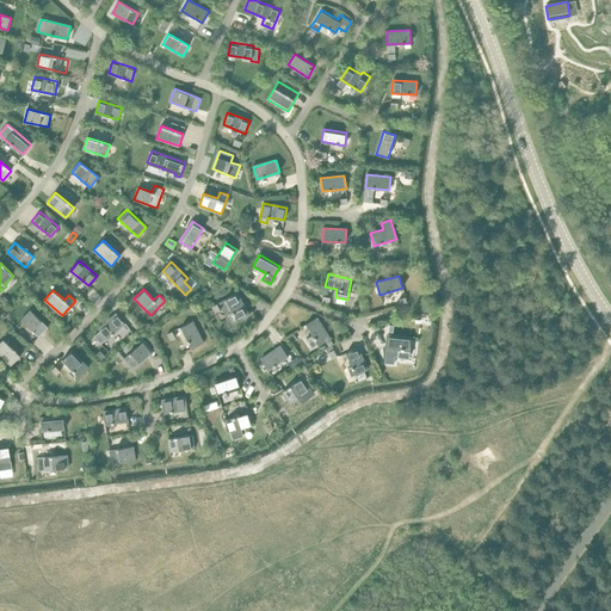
[(228,314),(233,322),(248,314),(236,292),(226,300),(233,312),(228,314)]
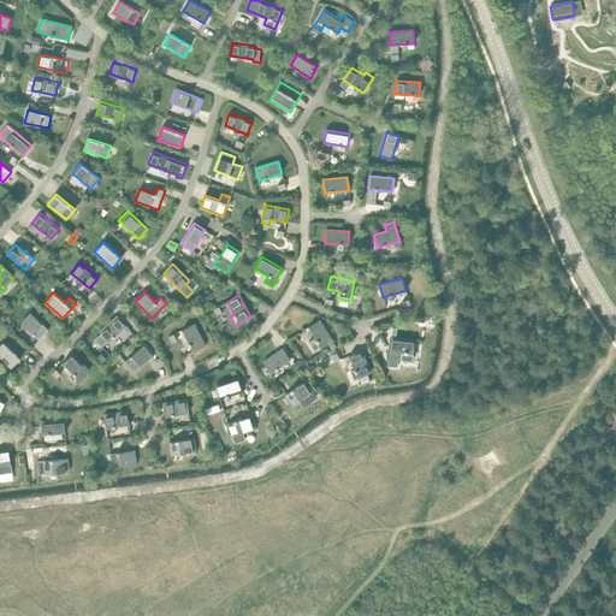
[(30,313),(22,323),(39,339),(48,330),(30,313)]
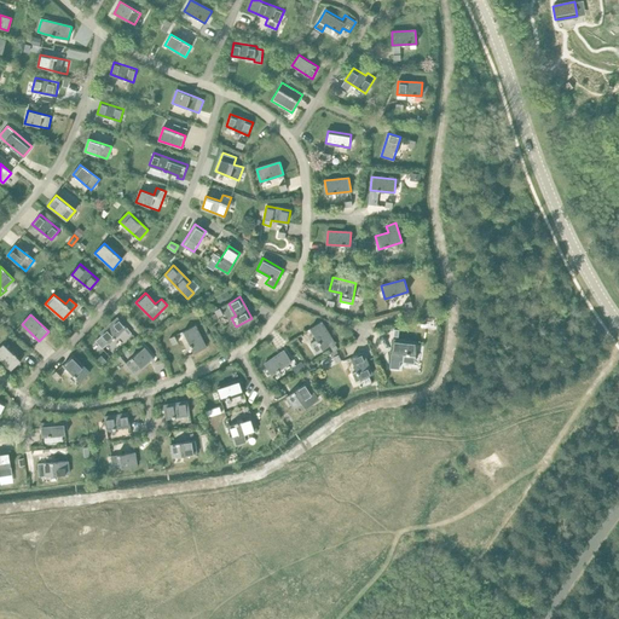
[(102,335),(97,339),(104,347),(123,329),(126,328),(117,317),(99,333),(102,335)]
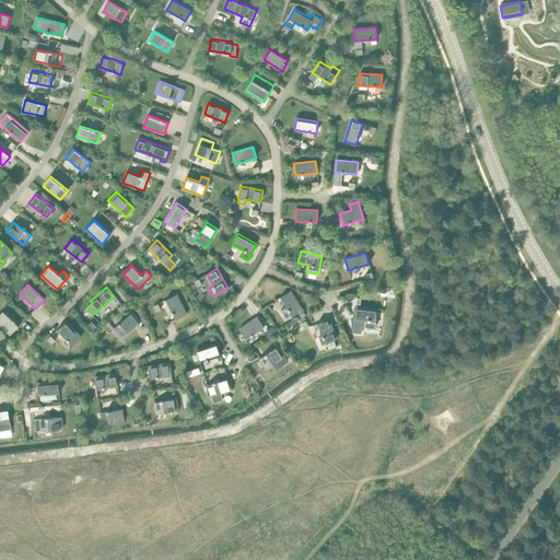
[(287,306),(280,311),(286,319),(299,312),(301,310),(302,310),(291,291),(280,298),(287,306)]
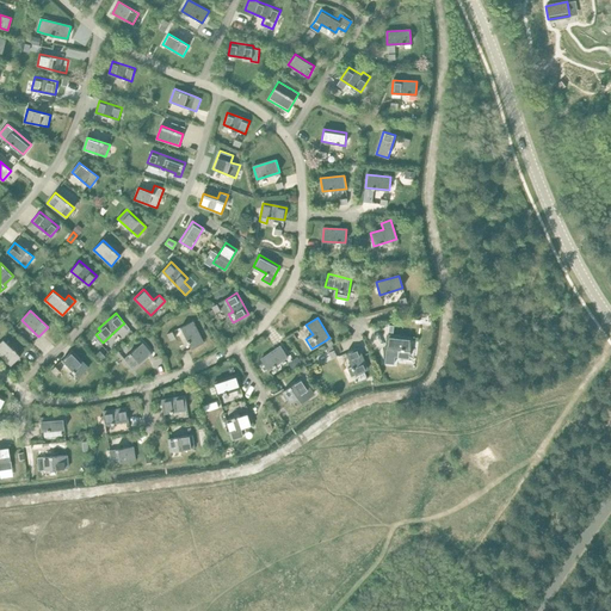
[(192,321),(180,327),(191,349),(203,343),(192,321)]
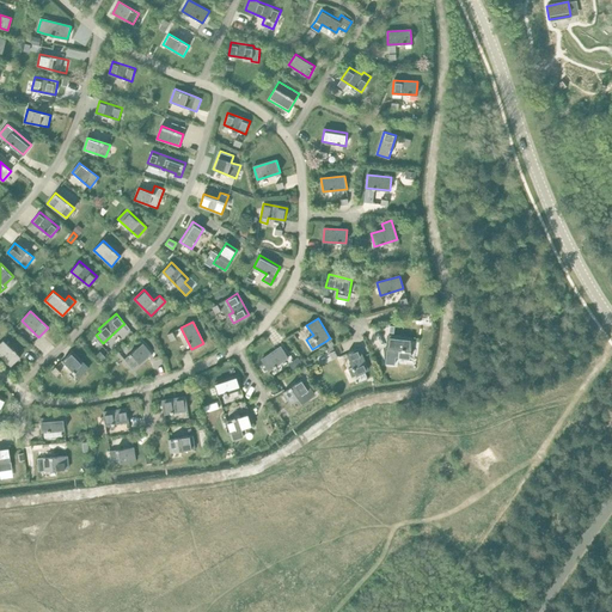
[(389,335),(385,363),(395,365),(395,356),(409,359),(410,350),(412,338),(389,335)]
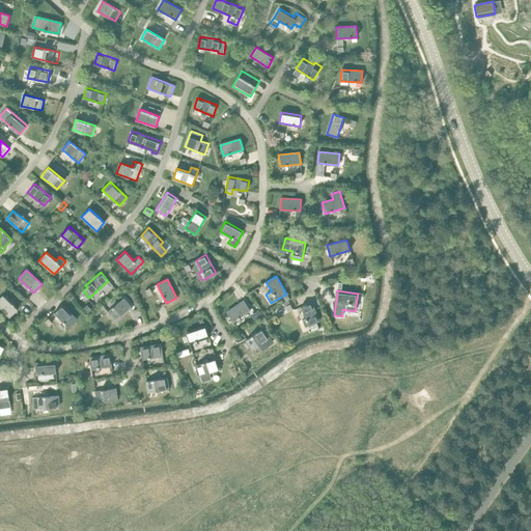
[(2,295),(0,297),(0,307),(9,317),(18,309),(2,295)]
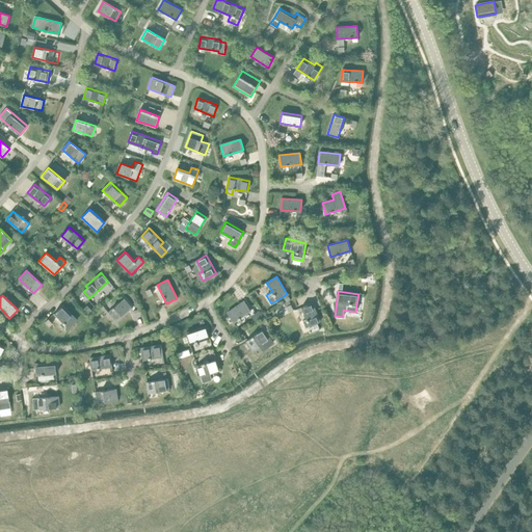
[(124,298),(108,312),(115,321),(131,308),(124,298)]
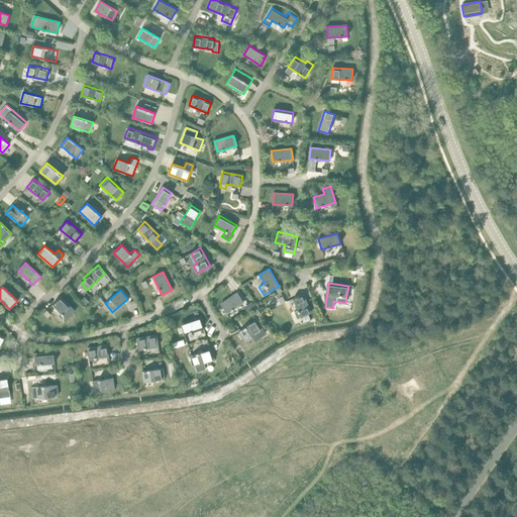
[(237,293),(220,304),(227,313),(243,302),(237,293)]
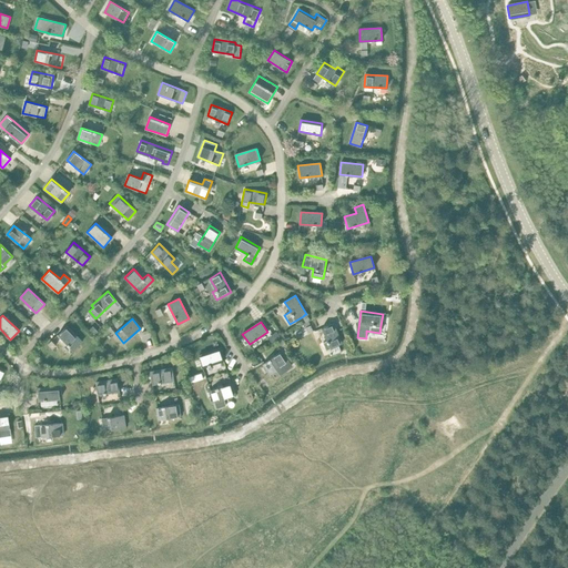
[(333,323),(322,328),(327,340),(323,342),(326,350),(331,348),(342,344),(333,323)]
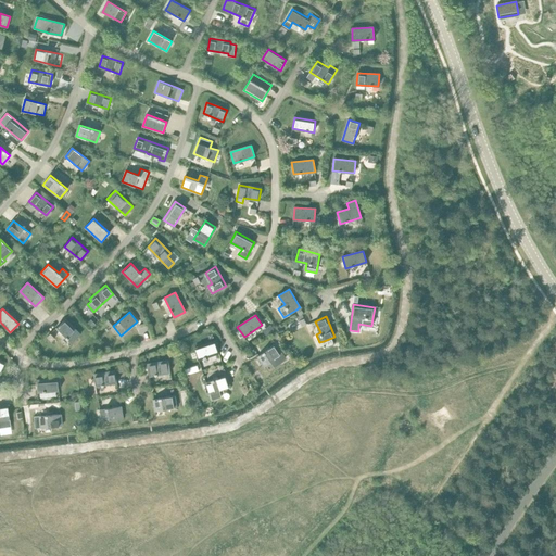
[(65,319),(57,327),(72,343),(80,335),(65,319)]
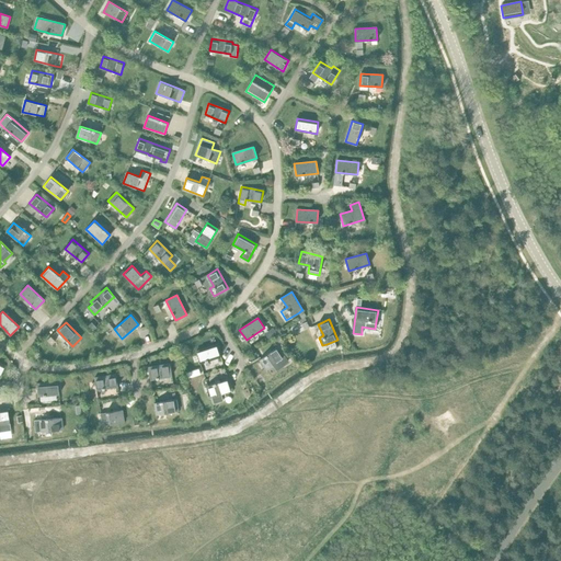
[(50,336),(46,340),(50,345),(55,341),(50,336)]
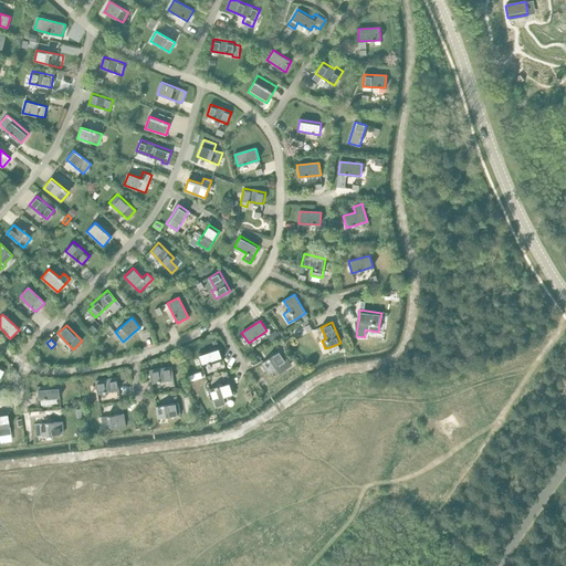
[(219,347),(198,355),(201,366),(222,359),(219,347)]
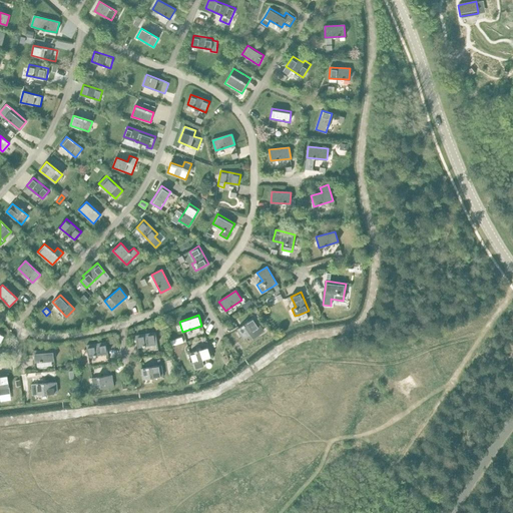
[(253,338),(263,332),(260,328),(261,327),(254,318),(237,329),(243,338),(249,334),(253,338)]
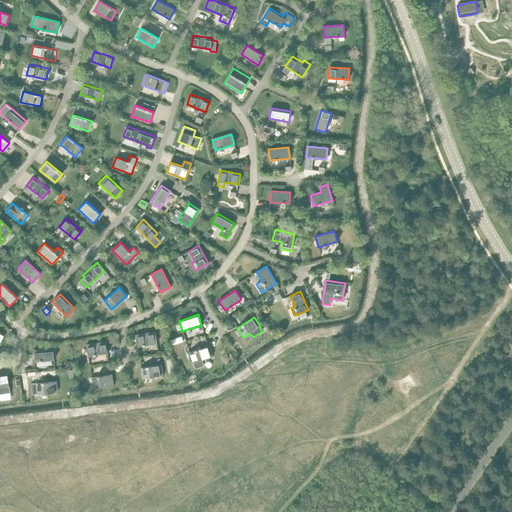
[(155,332),(135,335),(137,346),(157,343),(155,332)]
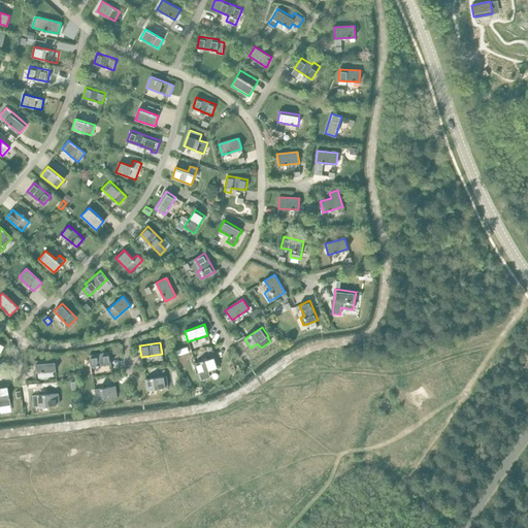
[(109,352),(89,355),(91,366),(111,363),(109,352)]
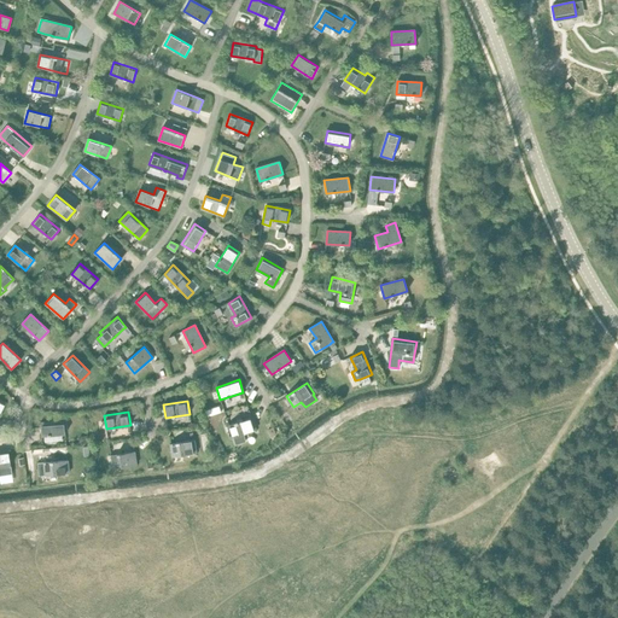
[(245,441),(243,433),(256,430),(251,418),(228,425),(233,437),(235,444),(245,441)]
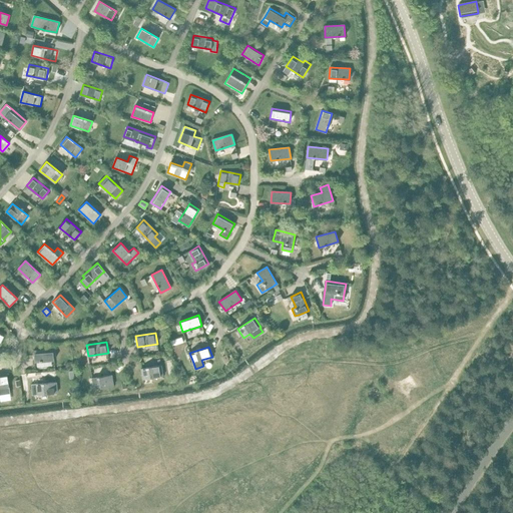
[(53,349),(33,351),(34,362),(54,360),(53,349)]
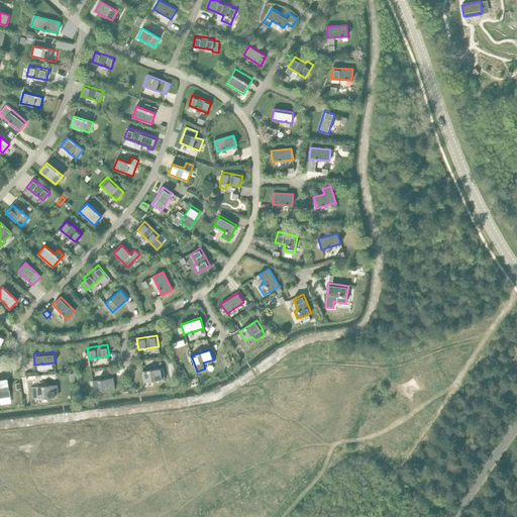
[(162,368),(142,371),(143,382),(164,379),(162,368)]
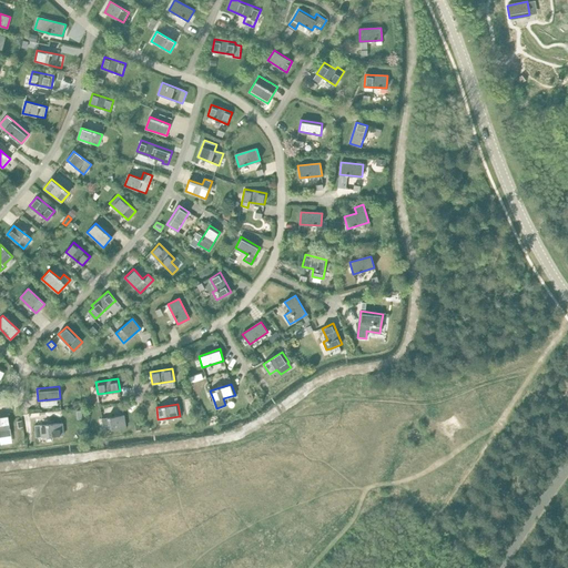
[(8,413),(0,414),(0,436),(11,435),(8,413)]
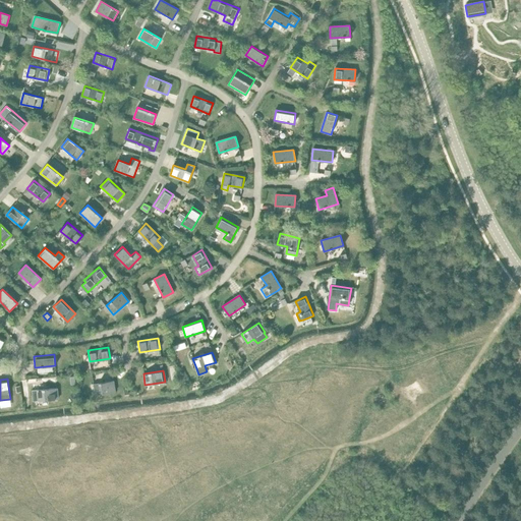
[(113,381),(93,384),(95,395),(115,392),(113,381)]
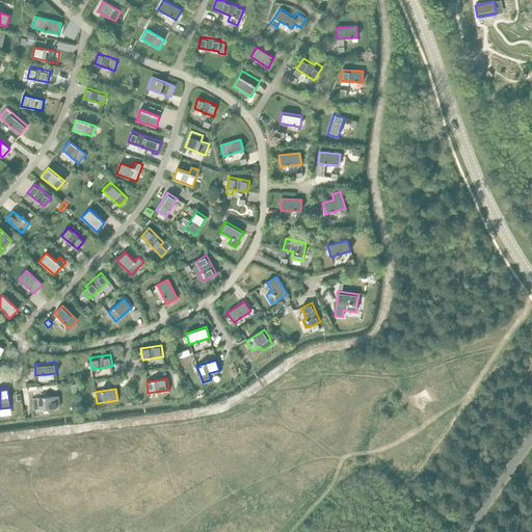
[(58,407),(58,396),(32,398),(33,409),(58,407)]
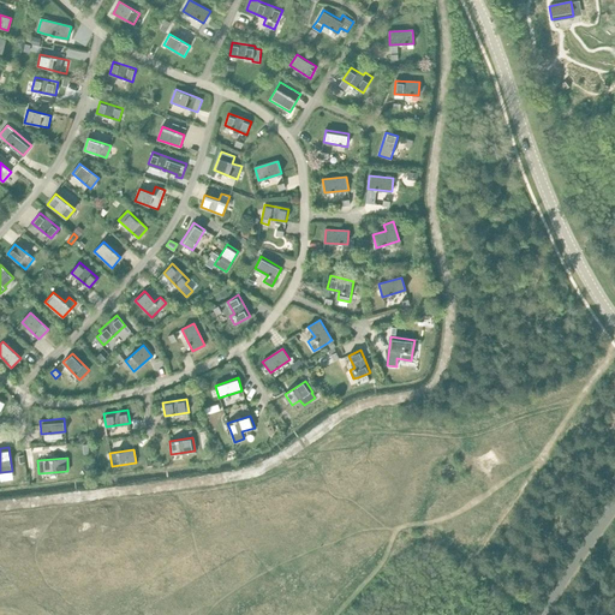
All buildings are outlined.
